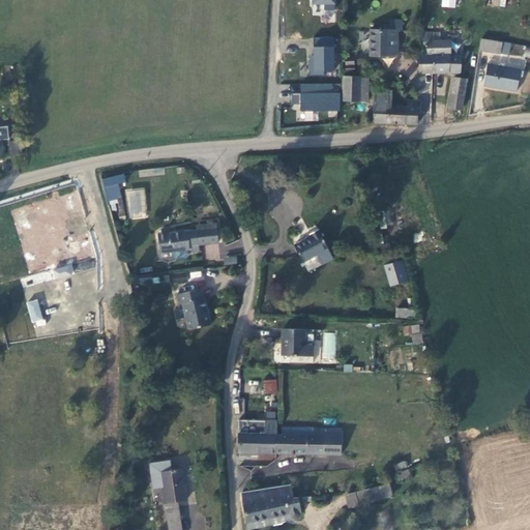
[(310,0),(311,3),(321,3),(321,9),(332,9),(331,0),(310,0)]
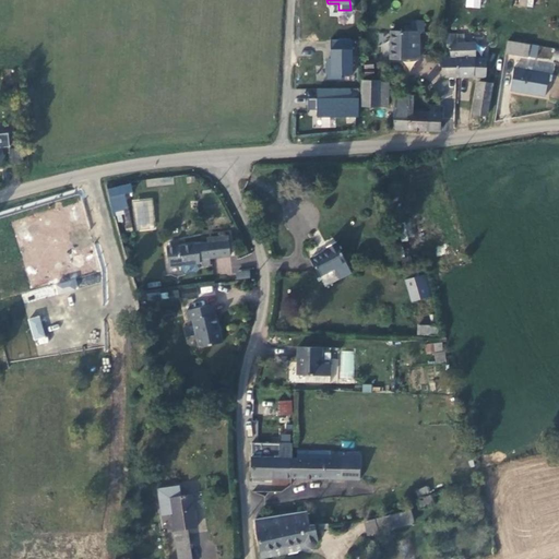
[(392,59),(420,58),(418,32),(391,32),(392,59)]
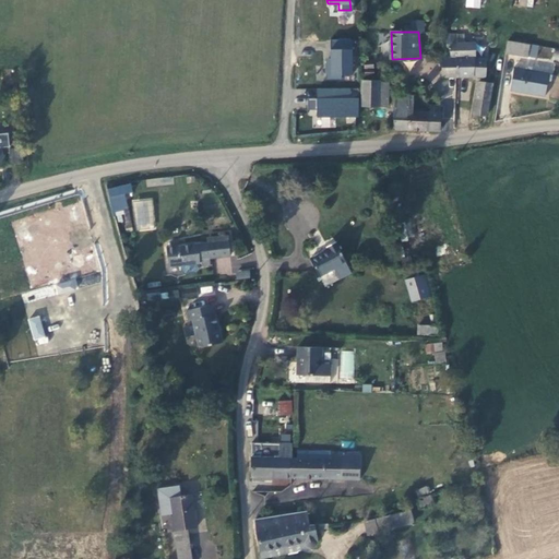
[(351,38),(329,39),(329,58),(324,58),(325,79),(340,78),(340,74),(351,74),(351,38)]
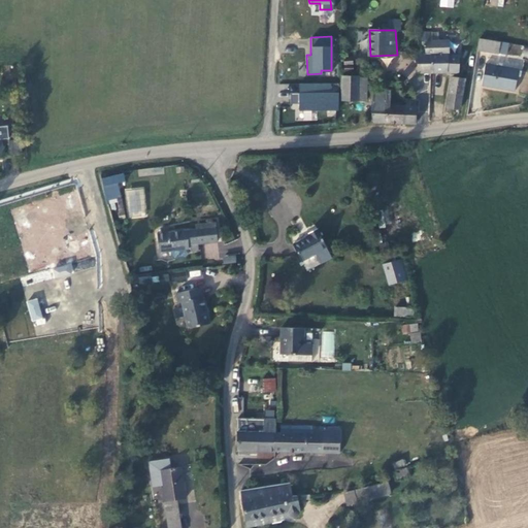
[(480,39),(477,51),(498,53),(499,42),(480,39)]
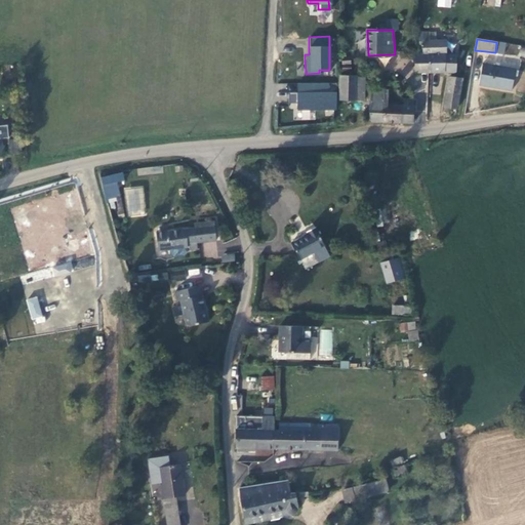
[(456,55),(446,56),(446,41),(425,42),(423,53),(429,54),(431,71),(457,70),(456,55)]
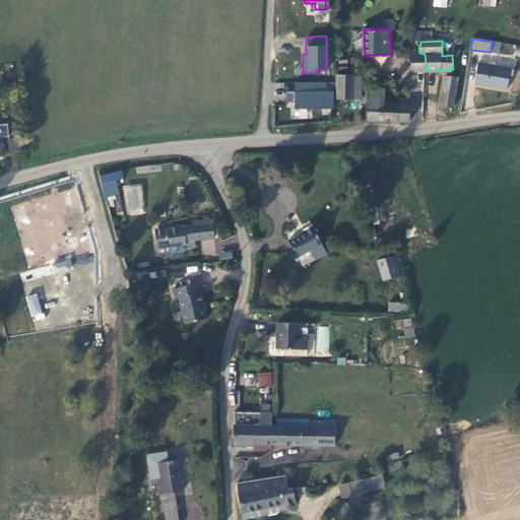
[(415,53),(412,53),(412,70),(427,70),(425,54),(419,53),(415,53)]
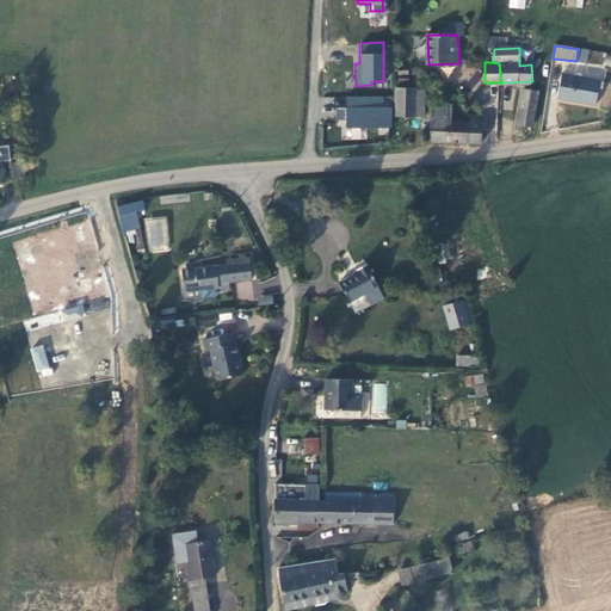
[(408,67),(399,68),(399,82),(408,82),(408,67)]
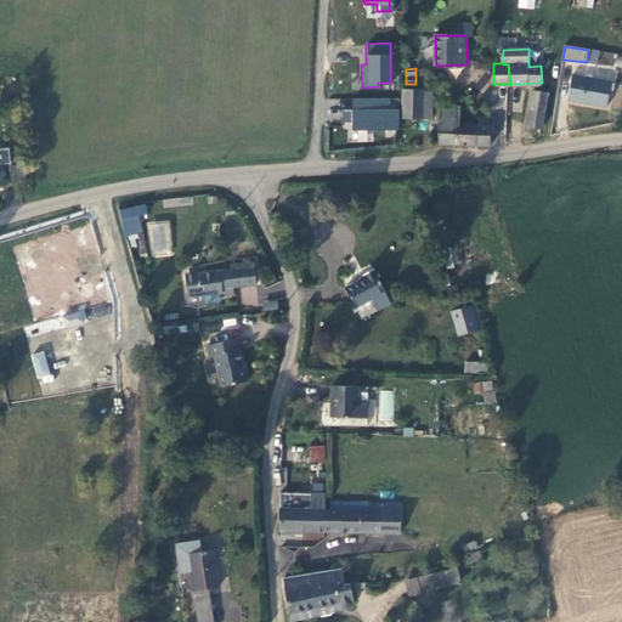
[(610,82),(572,77),(569,100),(606,106),(610,82)]
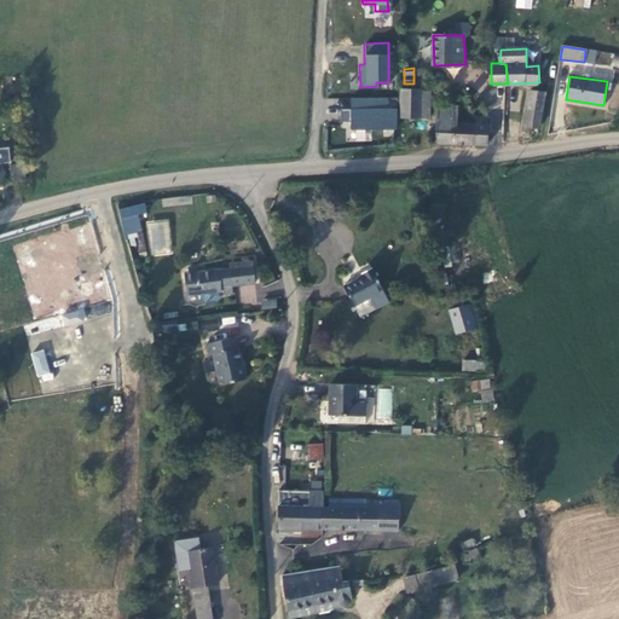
[(429,115),(429,91),(400,91),(400,117),(429,115)]
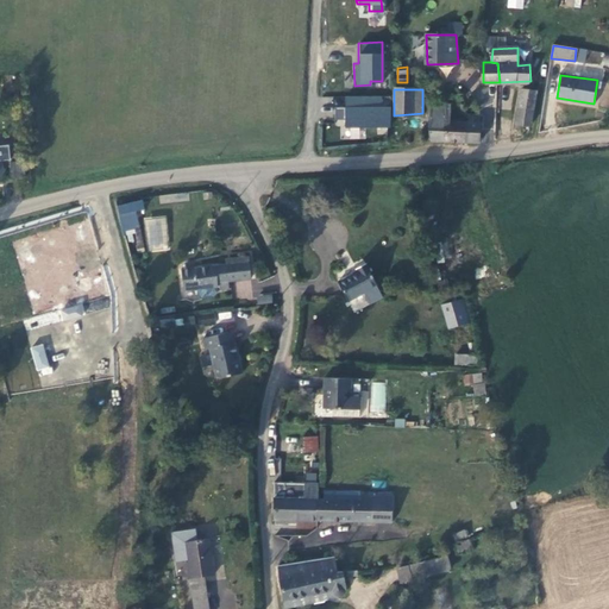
[(535,92),(520,89),(515,124),(532,126),(535,92)]
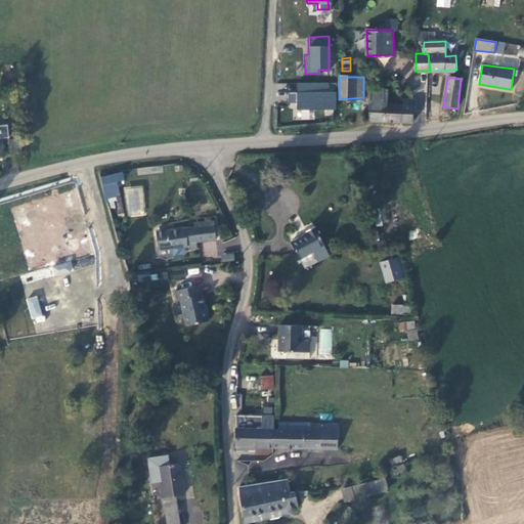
[(329,82),(298,83),(298,92),(289,92),(289,102),(297,102),(297,110),(337,110),(337,91),(329,92),(329,82)]
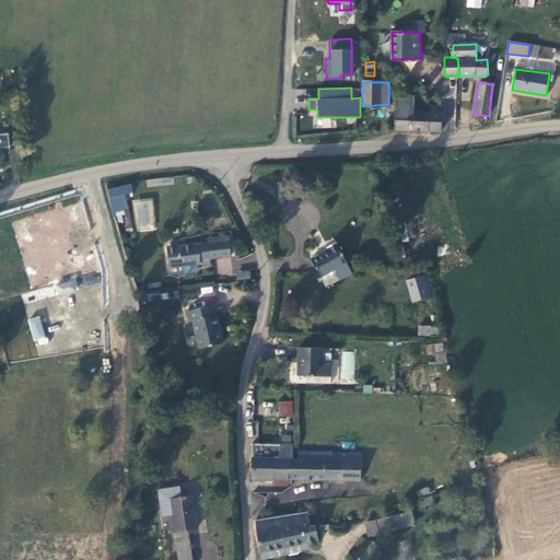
[(396,95),(396,130),(442,130),(443,107),(431,106),(431,113),(416,112),(417,96),(396,95)]
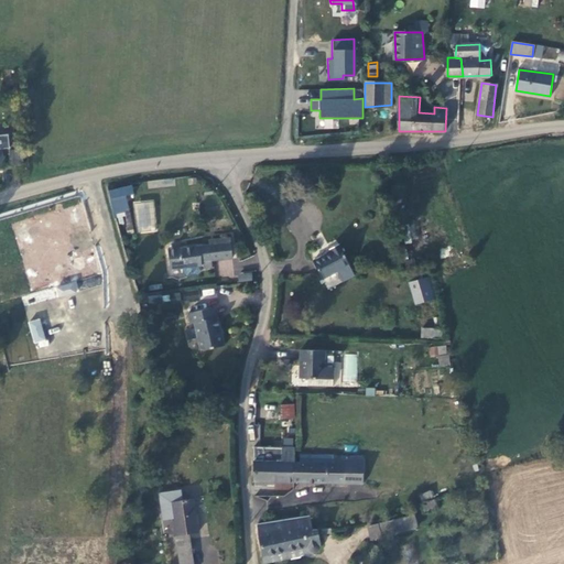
[(19,152),(10,153),(11,166),(20,165),(19,152)]
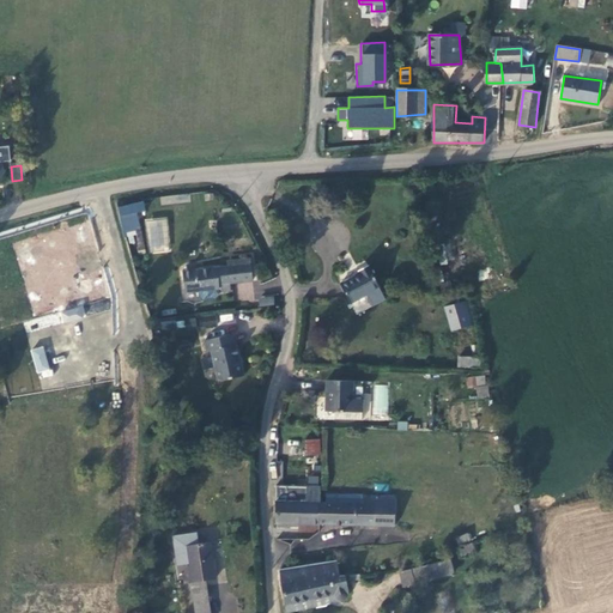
[(122,208),(127,232),(144,229),(138,205),(122,208)]
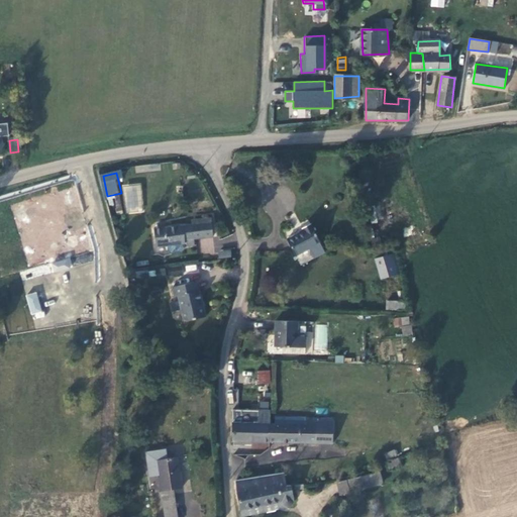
[(117,213),(122,212),(118,194),(107,196),(109,206),(115,205),(117,213)]
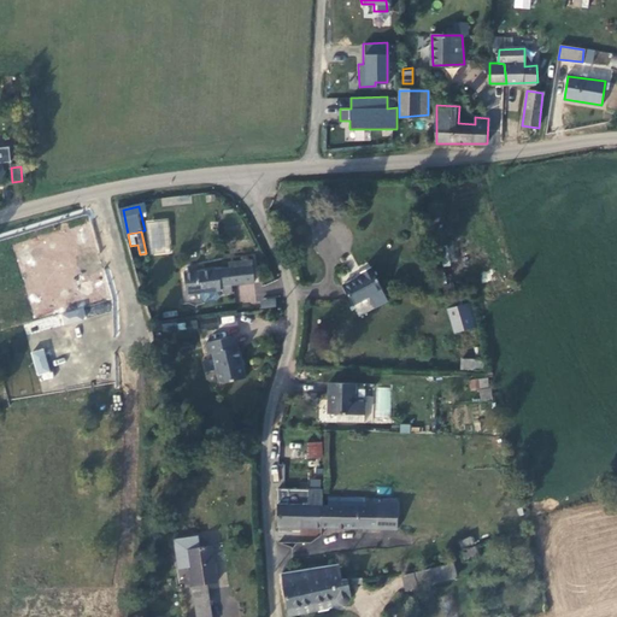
[(231,269),(187,275),(189,293),(203,291),(203,298),(209,301),(219,300),(223,294),(223,293),(234,292),(233,287),(257,285),(254,262),(231,265),(231,269)]
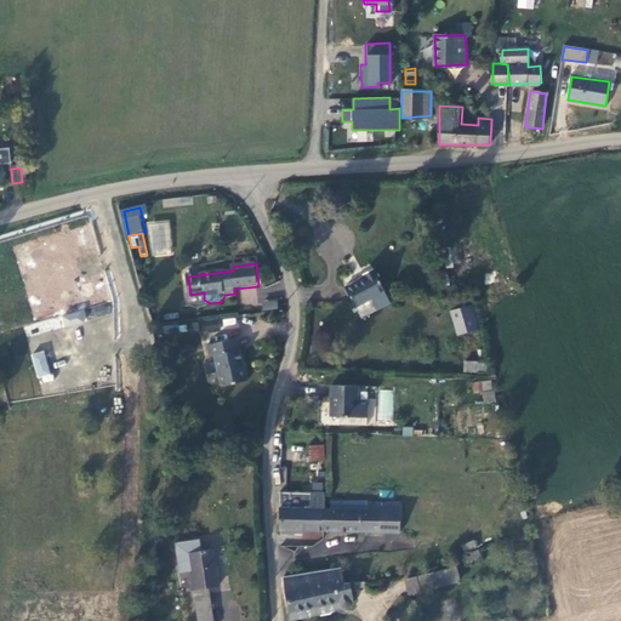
[(385,292),(372,268),(363,273),(365,277),(346,286),(355,307),(385,292)]
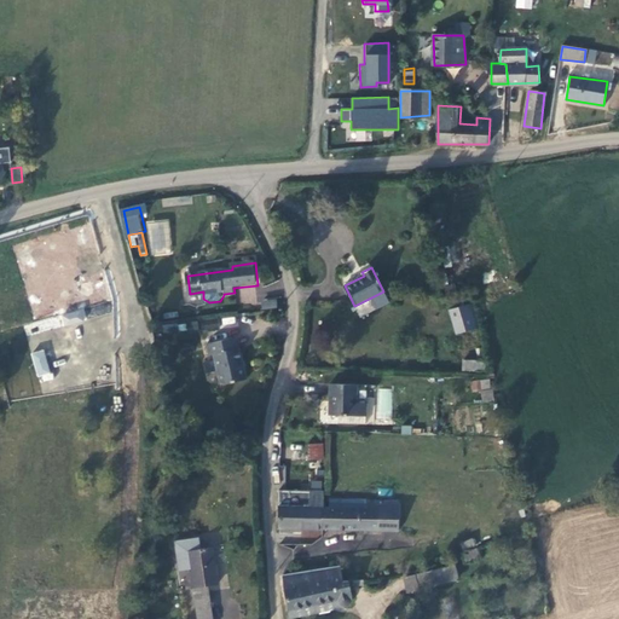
[(262,310),(277,308),(276,299),(261,300),(262,310)]
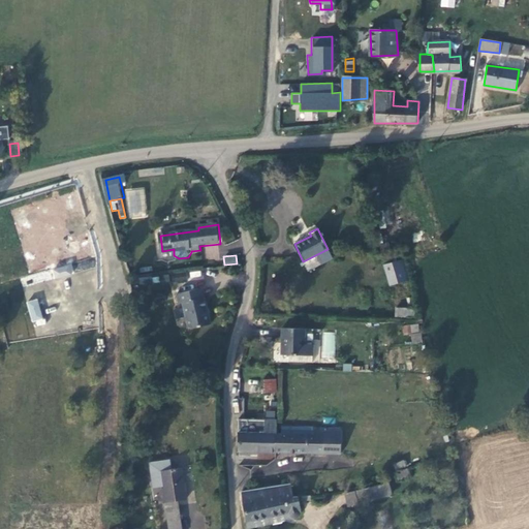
[(94,265),(92,258),(71,266),(70,262),(53,269),(56,278),(94,265)]
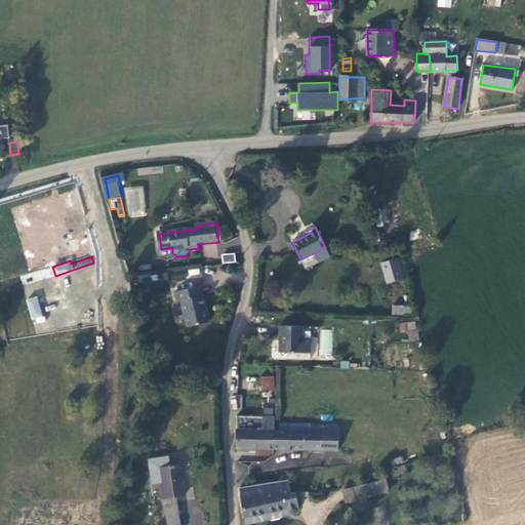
[(387,279),(401,277),(397,257),(382,260),(387,279)]
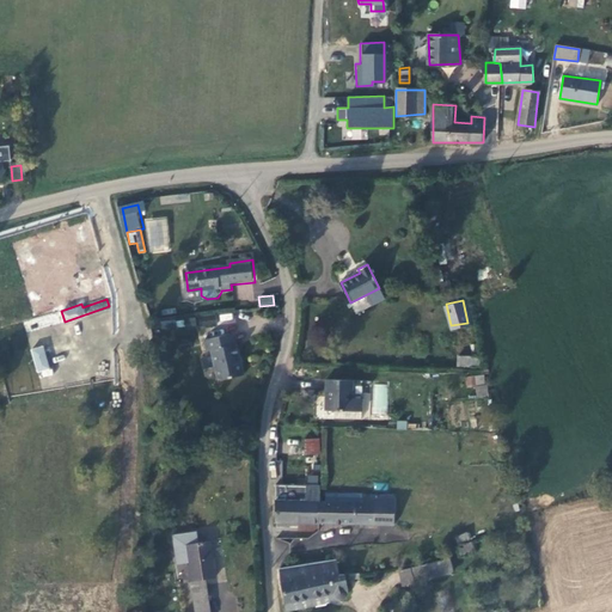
[(199,319),(200,329),(216,326),(215,317),(199,319)]
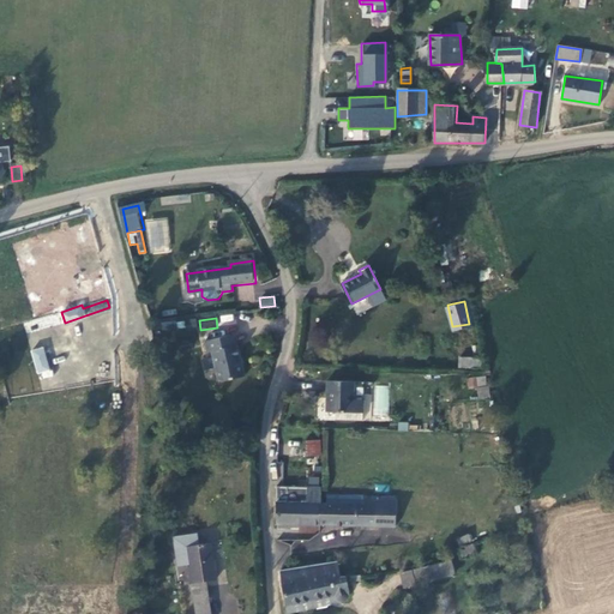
[(232,336),(204,343),(208,355),(211,354),(218,380),(222,383),(245,378),(242,366),(241,366),(236,347),(234,347),(232,336)]
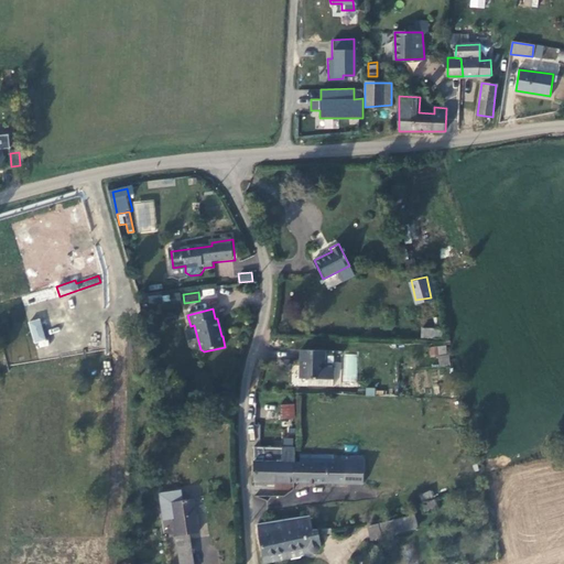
[(33,343),(45,339),(40,317),(28,321),(33,343)]
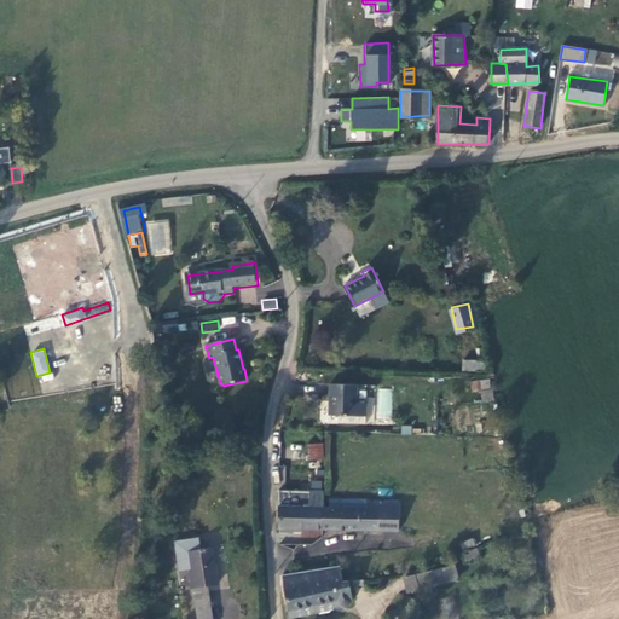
[(484,360),(462,359),(462,370),(484,370),(484,360)]
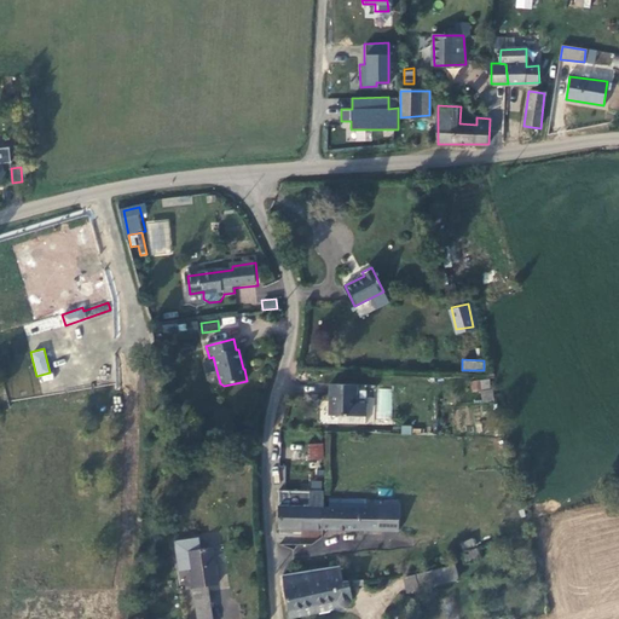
[(472,391),(491,389),(490,379),(470,380),(472,391)]
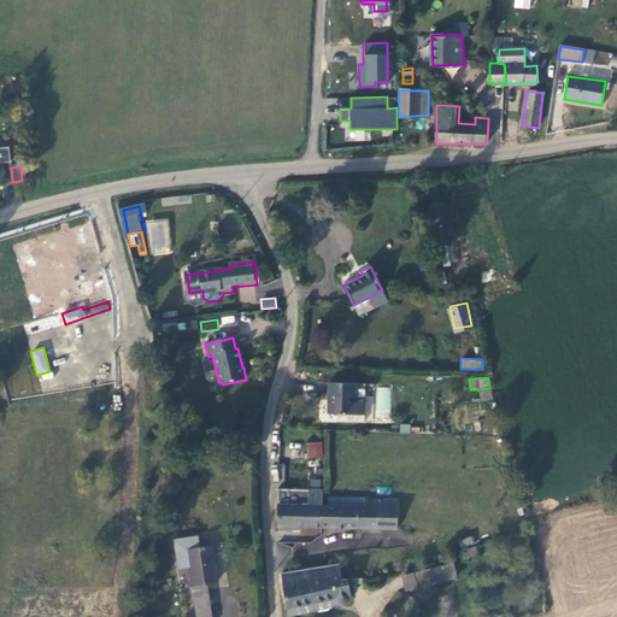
[(356,383),(329,382),(328,412),(335,413),(363,413),(364,401),(354,401),(356,383)]
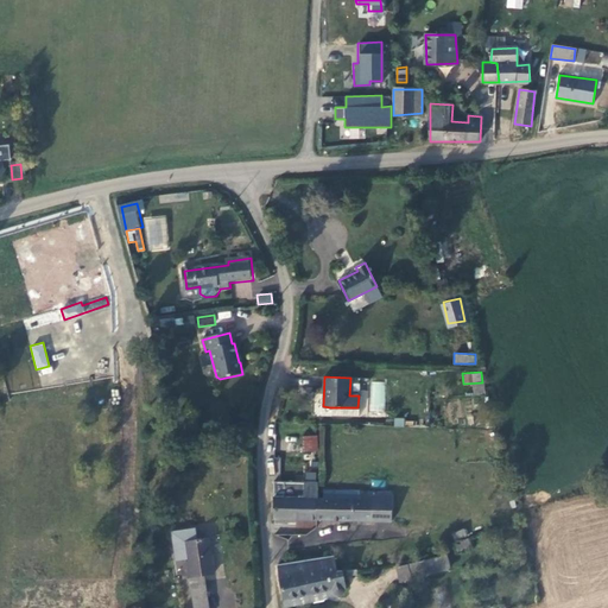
[(483,382),(472,384),(474,394),(485,393),(483,382)]
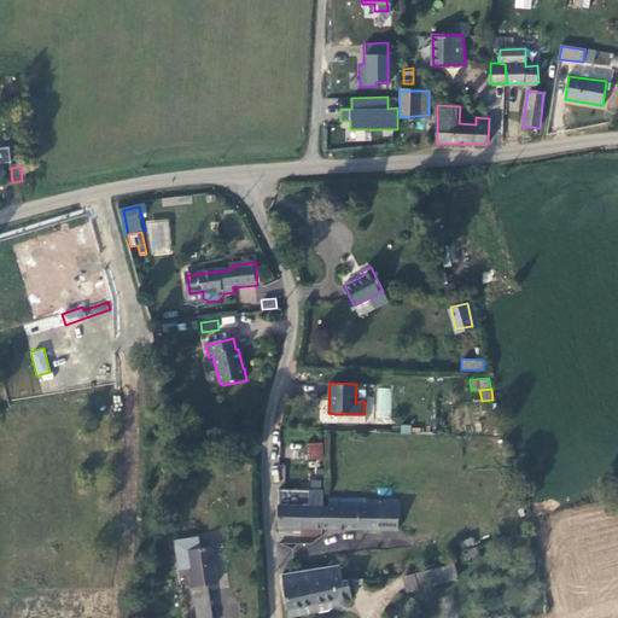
[(309,467),(322,467),(322,444),(309,444),(309,467)]
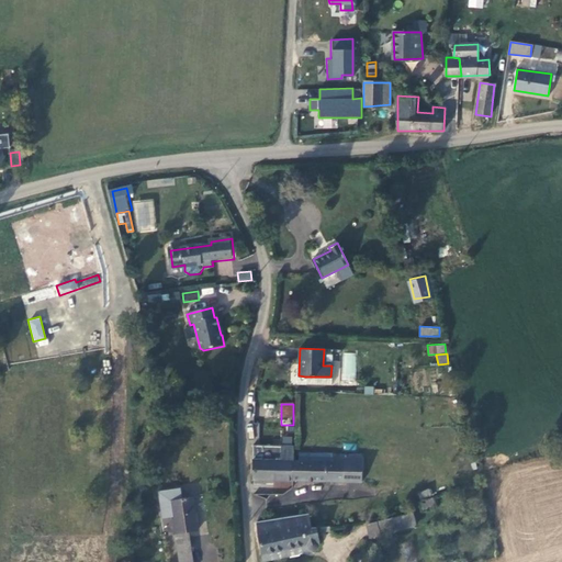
[(259,425),(249,425),(249,438),(259,438),(259,425)]
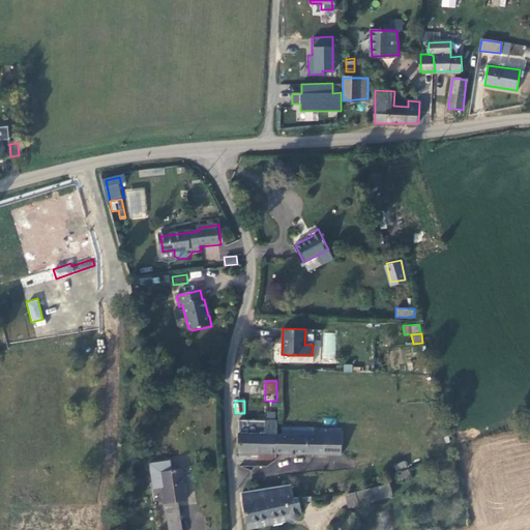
[(240,420),(239,452),(276,452),(277,434),(277,421),(240,420)]
